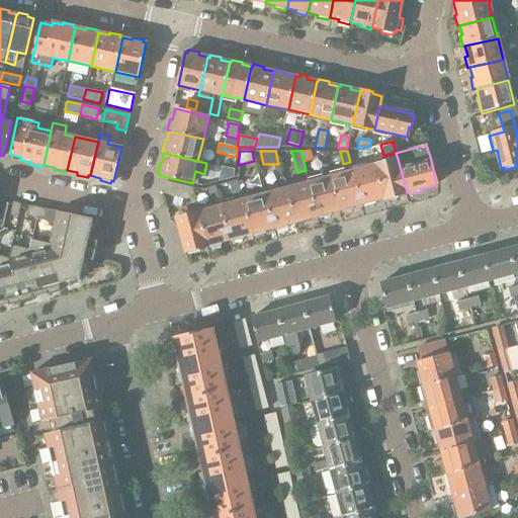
[(398,159),(374,165),(383,199),(385,198),(386,201),(398,198),(397,195),(407,193),(406,193),(407,192),(398,159)]
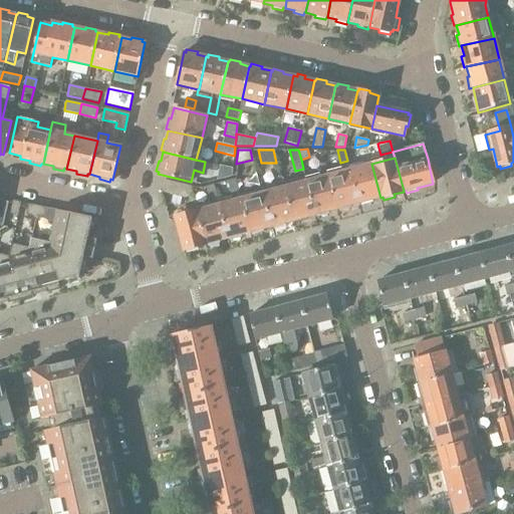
[(380,198),(371,164),(350,170),(359,203),(360,203),(361,205),(372,202),(371,200),(380,198)]
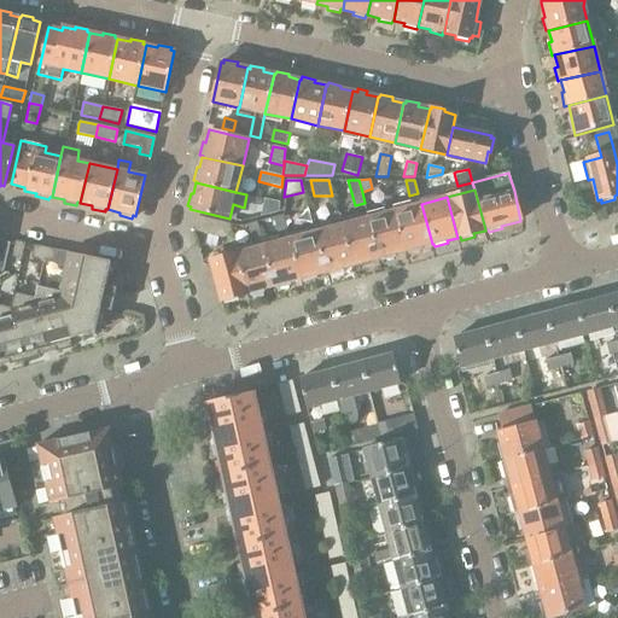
[(278,211),(279,202),(264,199),(260,216),(278,211)]
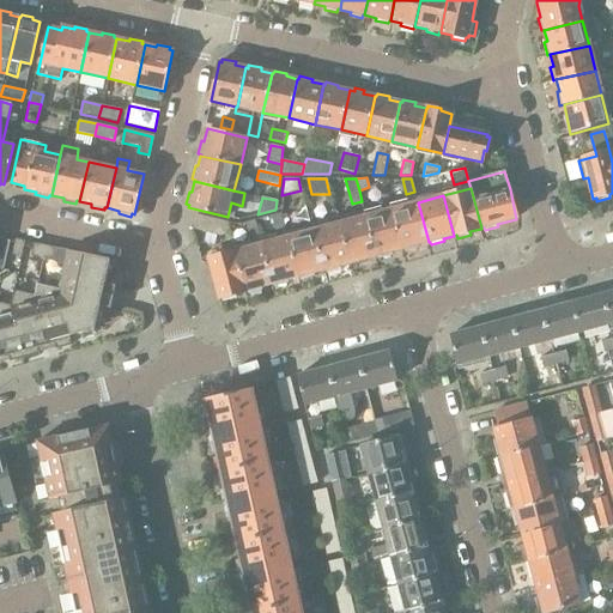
[(418,202),(392,208),(402,249),(405,249),(405,252),(418,248),(417,246),(429,242),(418,202)]
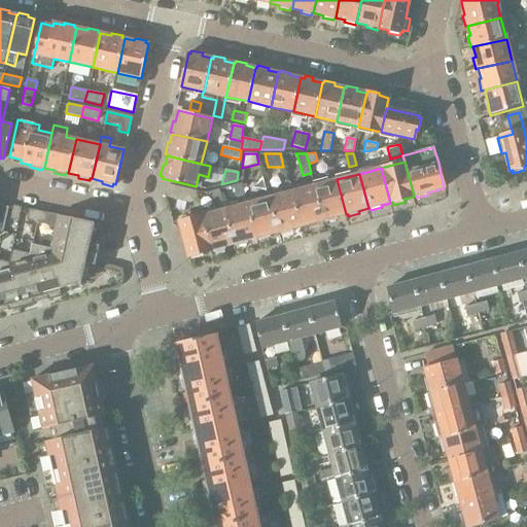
[(346,214),(337,179),(314,185),(323,220),(324,219),(325,222),(337,219),(336,217),(346,214)]
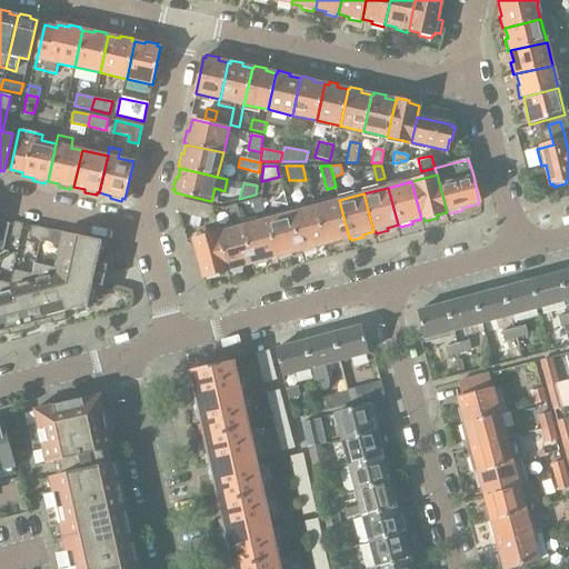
[(251,200),(251,201),(256,215),(263,211),(259,198),(251,200)]
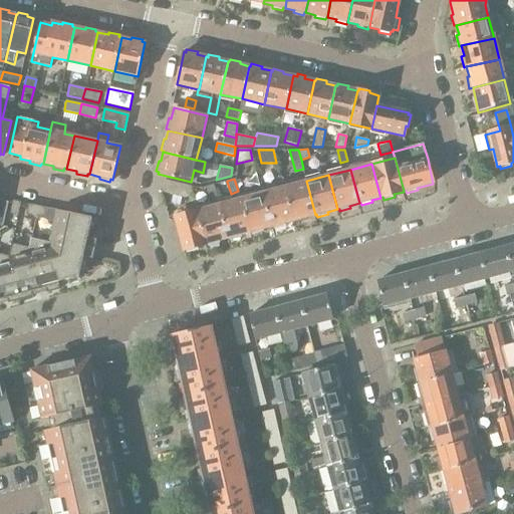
[(191,186),(164,180),(161,192),(185,198),(193,195),(191,186)]
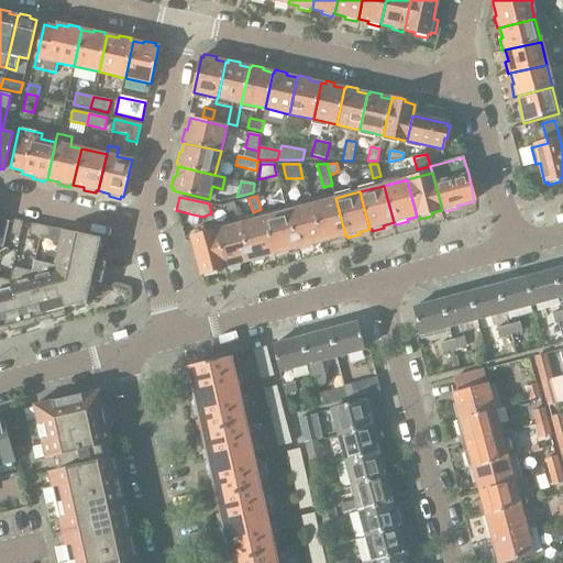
[(335,198),(311,205),(321,242),(323,241),(323,244),(335,241),(335,238),(345,235),(335,198)]
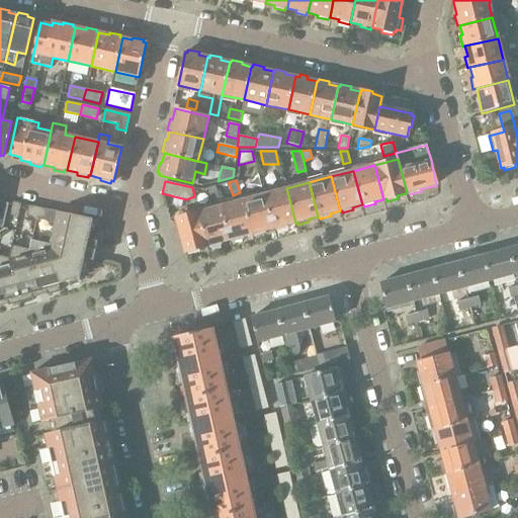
[(214,185),(206,188),(210,201),(219,198),(214,185)]
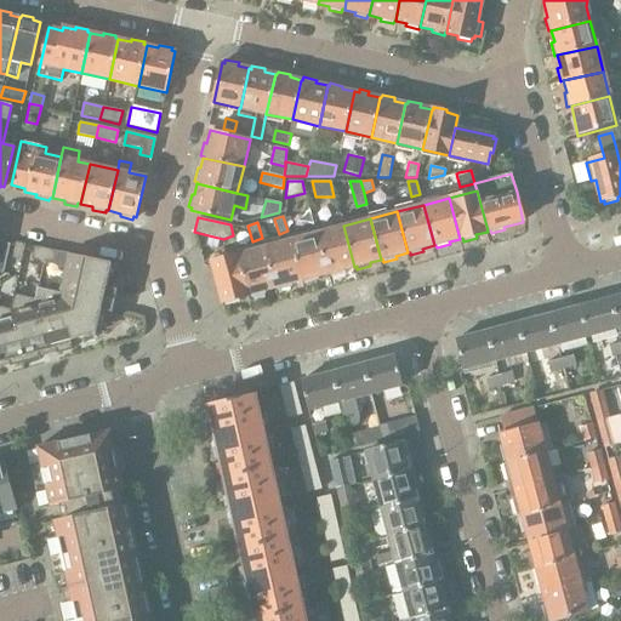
[(354,267),(343,226),(318,233),(329,273),(330,273),(331,275),(345,272),(343,269),(354,267)]
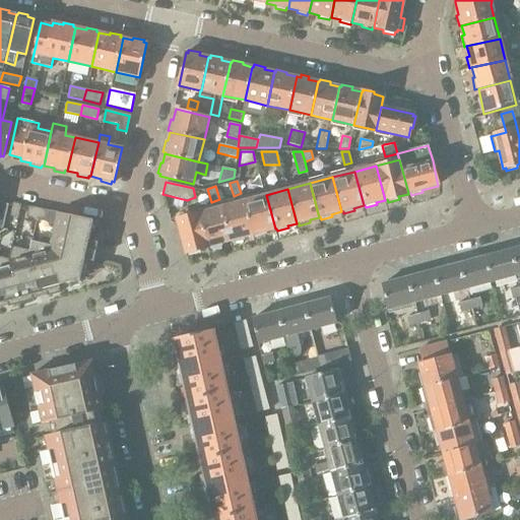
[(266,195),(244,201),(253,235),(254,235),(255,237),(266,234),(265,232),(275,229),(266,195)]
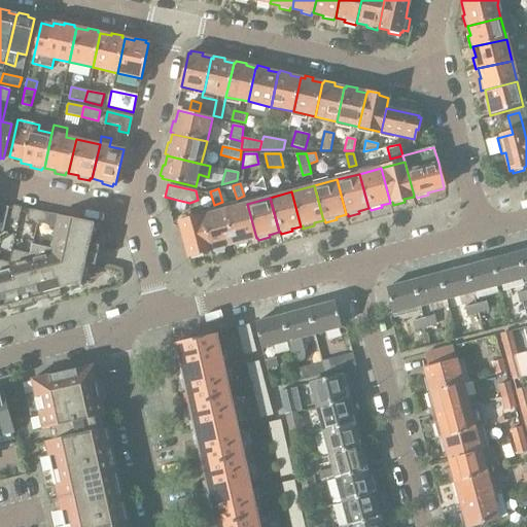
[(256,238),(247,204),(224,210),(234,244),(235,244),(236,246),(247,243),(246,241),(256,238)]
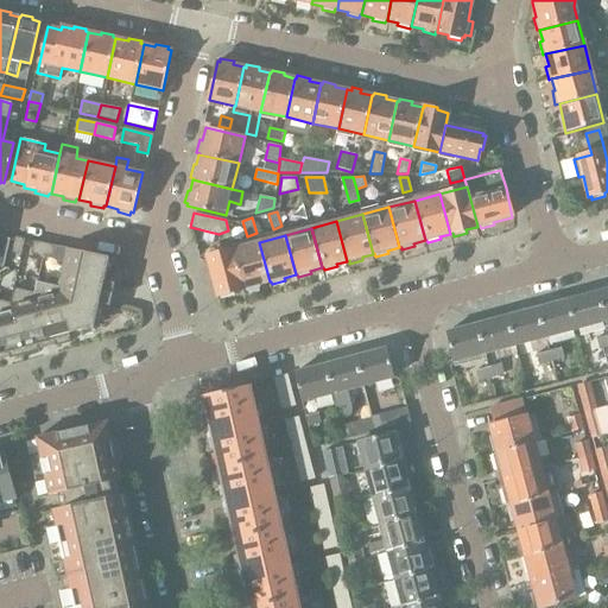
[(10,239),(0,236),(0,265),(4,266),(10,239)]
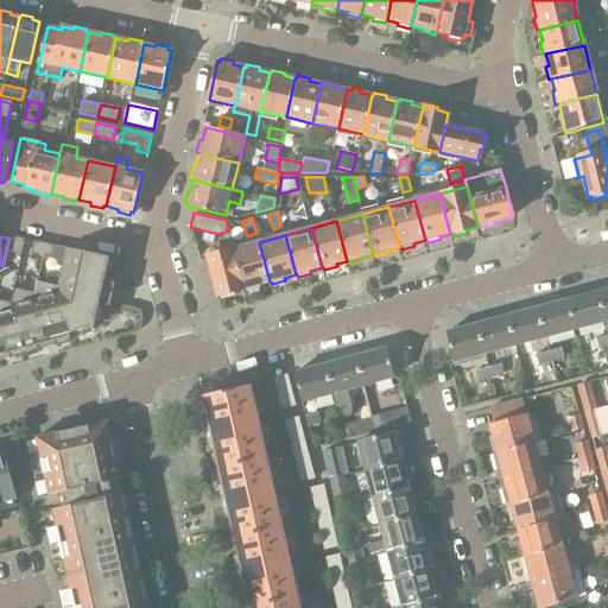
[(16,238),(14,240),(12,253),(21,255),(25,239),(16,238)]
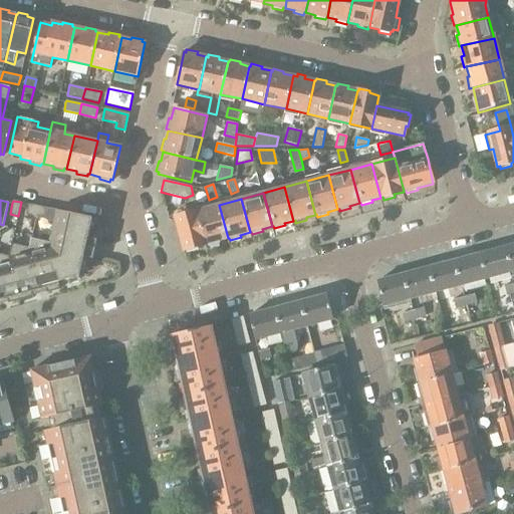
[(26,215),(36,217),(38,206),(28,204),(26,215)]
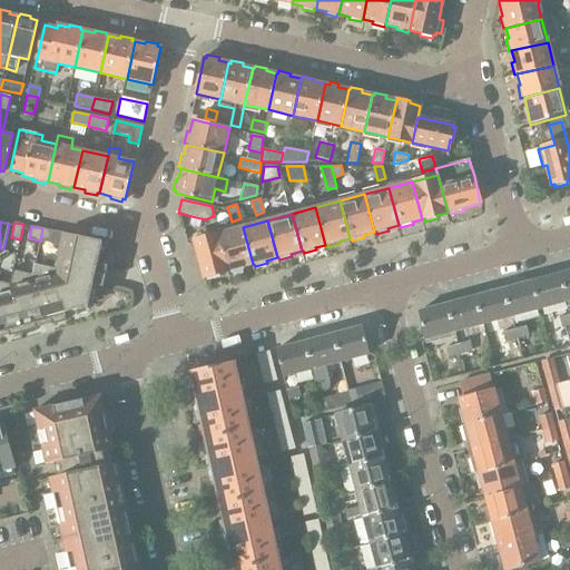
[(243,227),(218,233),(228,271),(229,271),(232,269),(232,273),(244,269),(243,267),(253,264),(243,227)]
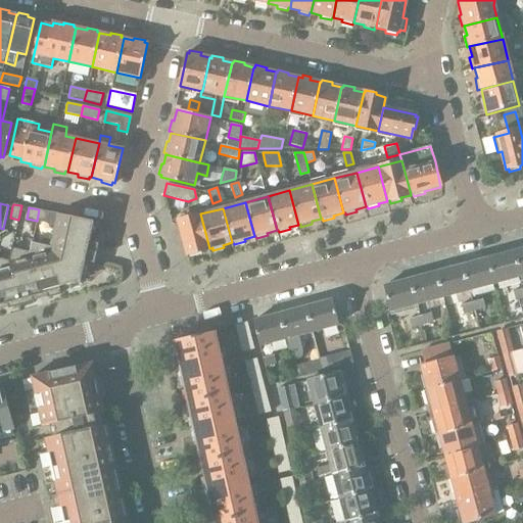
[(39,209),(37,221),(47,224),(50,211),(39,209)]
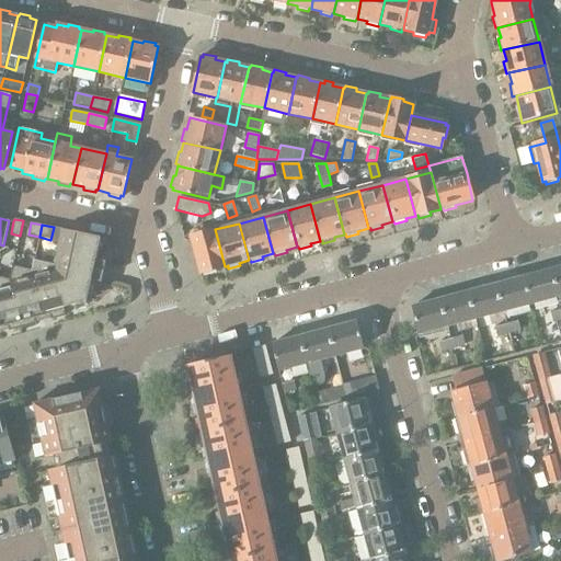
[(63,229),(54,267),(54,270),(64,308),(87,301),(91,281),(101,283),(106,261),(96,259),(101,238),(63,229)]
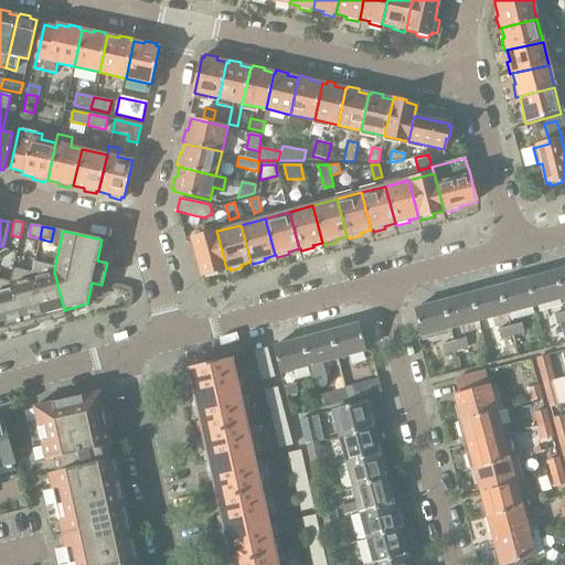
[(226,268),(216,231),(191,237),(192,241),(202,275),(204,275),(205,277),(217,274),(216,272),(226,268)]
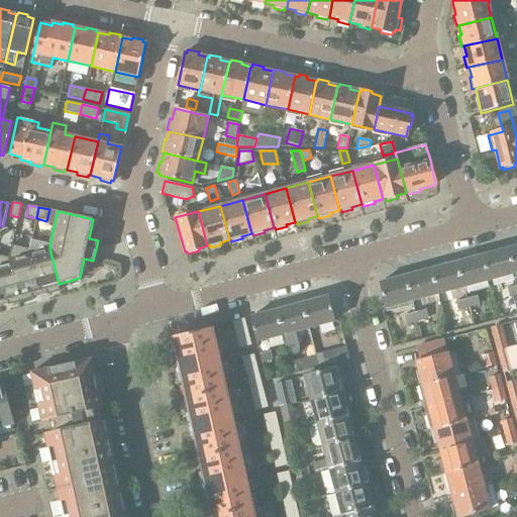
[(61,291),(59,284),(49,248),(49,246),(30,242),(28,251),(29,251),(28,252),(39,292),(46,291),(47,295),(61,291)]
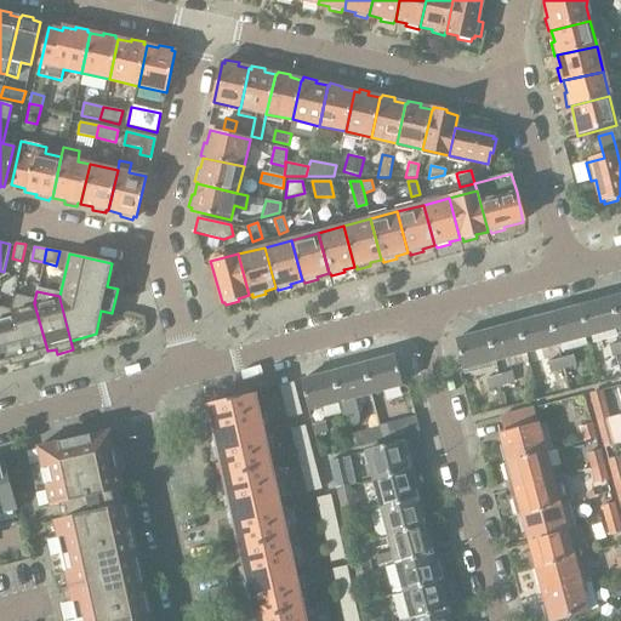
[(13,297),(10,313),(12,313),(24,363),(40,358),(39,353),(47,351),(34,303),(35,302),(34,302),(13,297)]
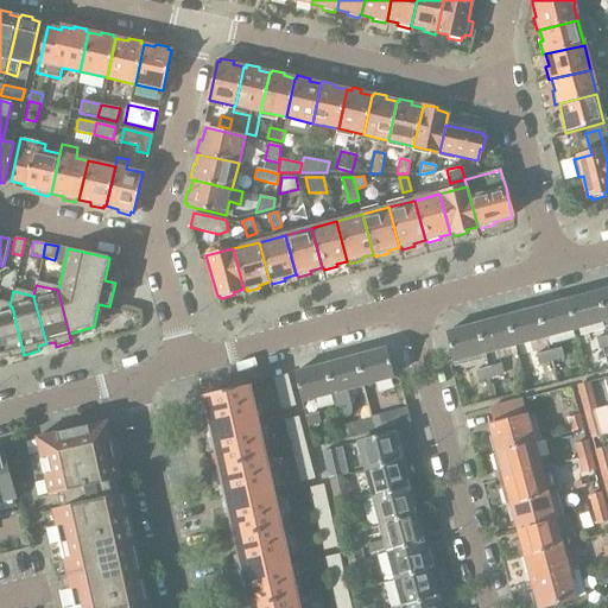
[(569,301),(576,329),(607,321),(599,292),(569,301)]
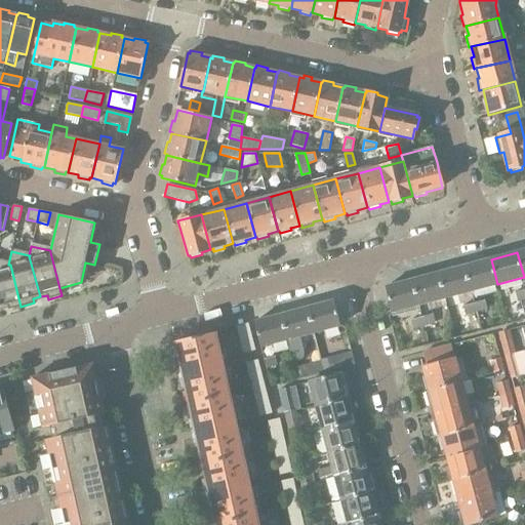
[(465,267),(471,291),(497,284),(491,259),(465,267)]
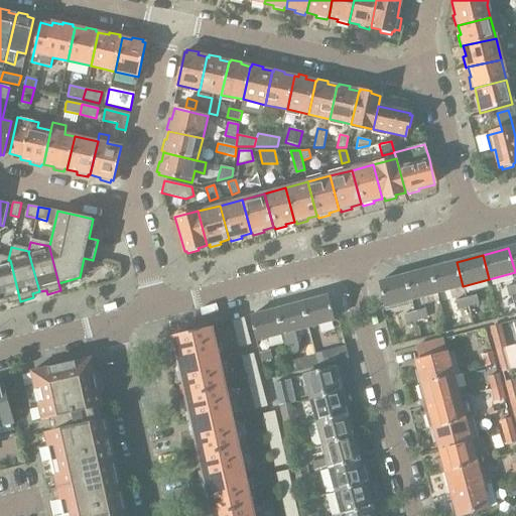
[(10,260),(8,260),(0,257),(0,301),(0,302),(7,300),(8,304),(20,301),(10,260)]
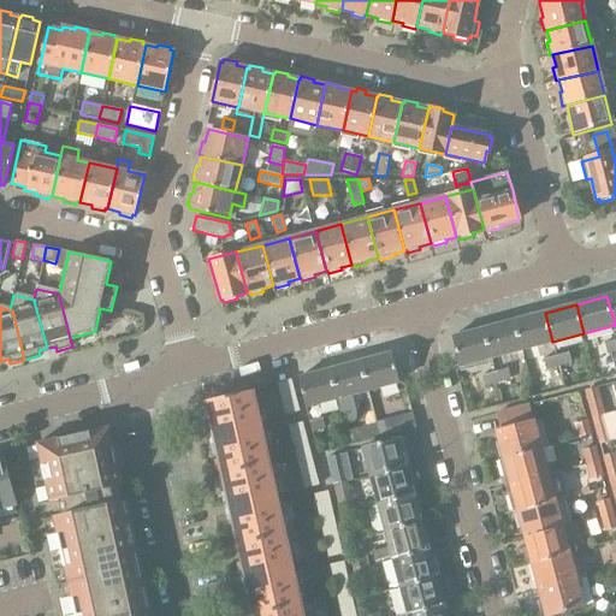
[(514,320),(521,350),(552,342),(545,313),(514,320)]
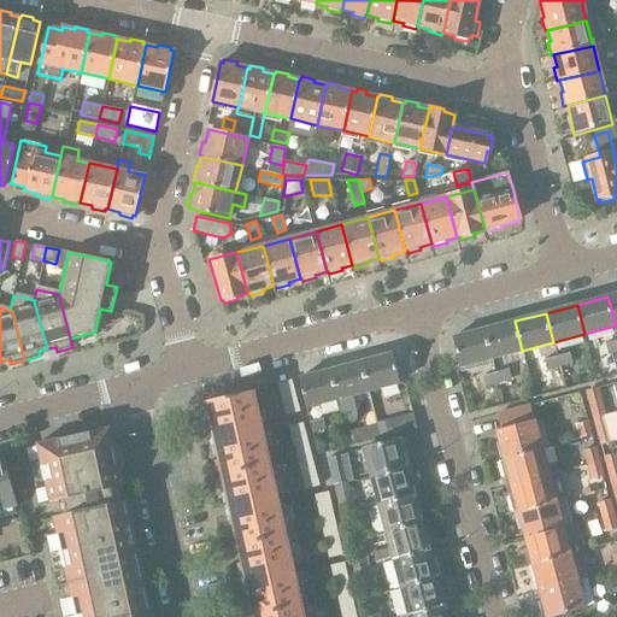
[(483,329),(491,359),(522,351),(515,321),(483,329)]
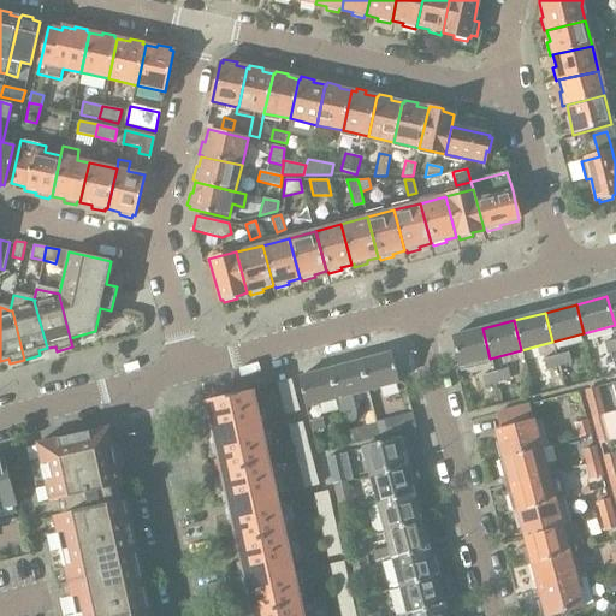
[(483,329),(451,337),(460,366),(490,359),(483,329)]
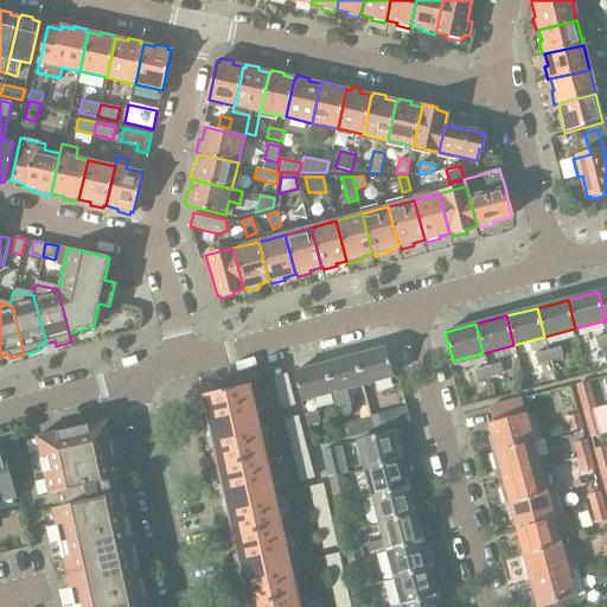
[(606,344),(606,333),(595,337),(599,347),(606,344)]
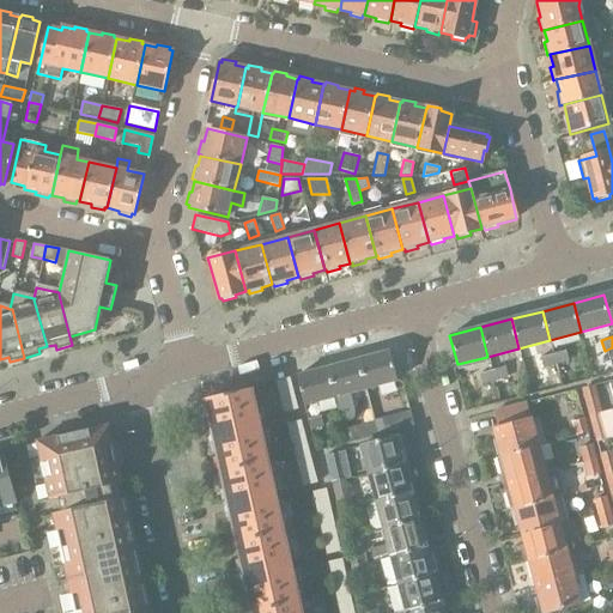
[(553,353),(556,364),(568,360),(565,350),(553,353)]
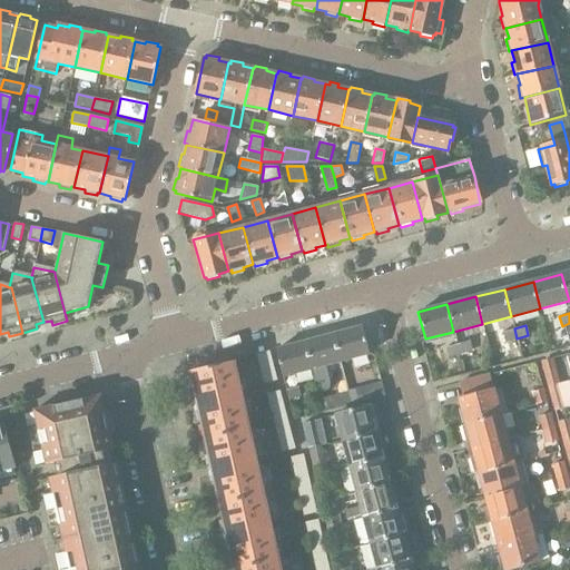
[(370,354),(369,352),(362,326),(333,334),(341,362),(350,359),(370,354)]
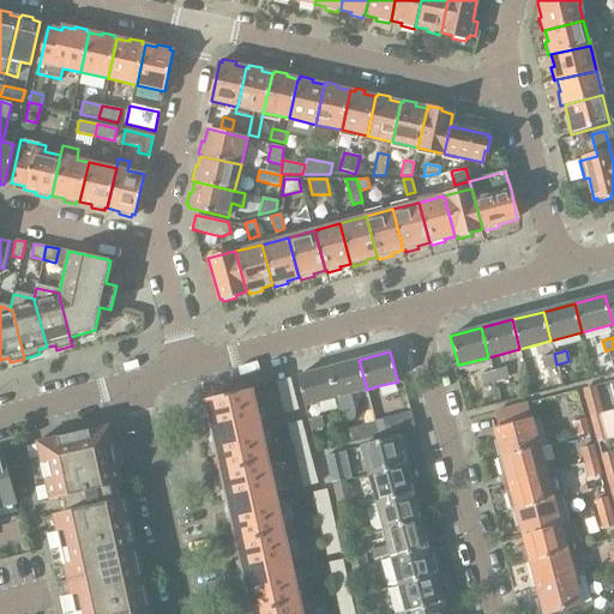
[(557,365),(554,354),(541,357),(545,368),(557,365)]
